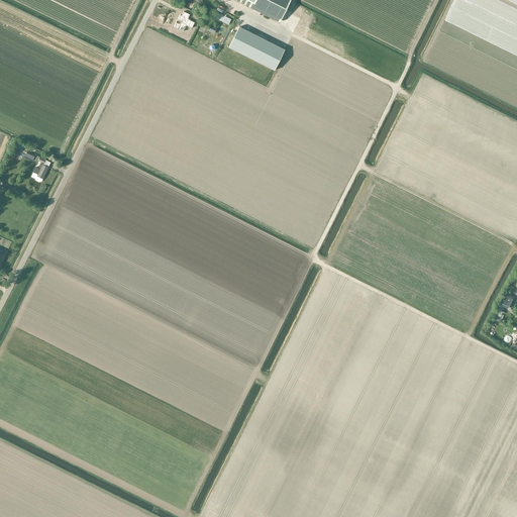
[(235,0),(278,21),(289,0),(235,0)]
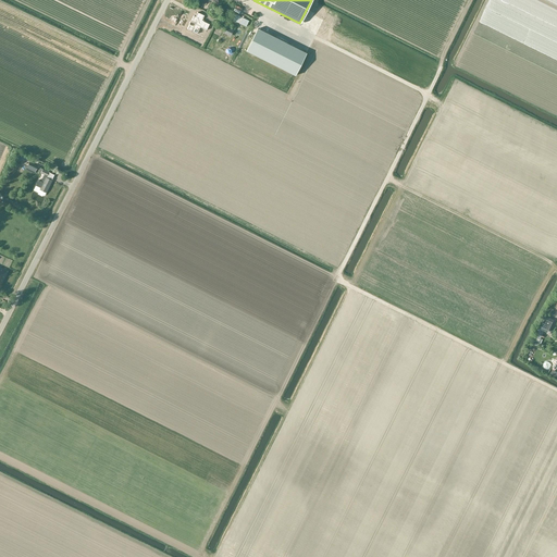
[(203,15),(197,12),(195,16),(194,15),(192,21),(190,21),(188,24),(189,24),(187,29),(196,34),(199,27),(206,31),(209,24),(202,21),(203,21),(201,20),(203,15)]
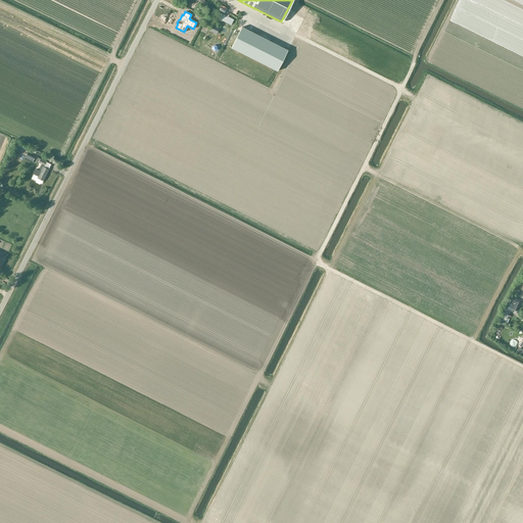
[(217,18),(231,25),(233,19),(220,12),(217,18)]
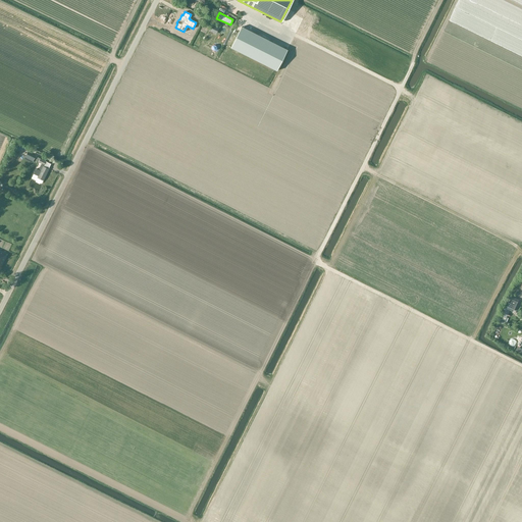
[(243,24),(231,46),(277,69),(288,48),(243,24)]
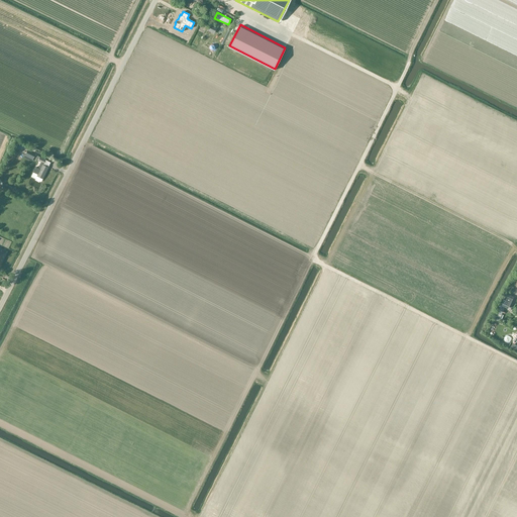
[(210,25),(208,31),(213,33),(216,28),(210,25)]
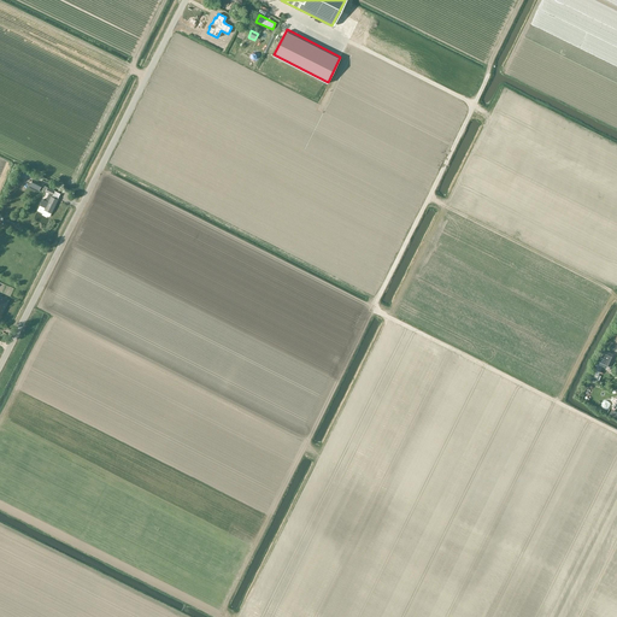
[(42,200),(40,205),(45,209),(45,210),(51,213),(58,200),(52,197),(52,195),(54,191),(47,188),(45,186),(42,191),(46,192),(50,194),(46,201),(42,200)]
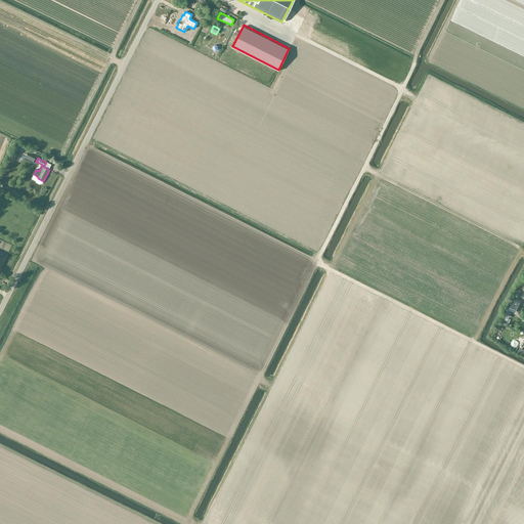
[(518,306),(518,307),(520,302),(512,298),(510,303),(512,304),(510,308),(516,311),(518,306)]
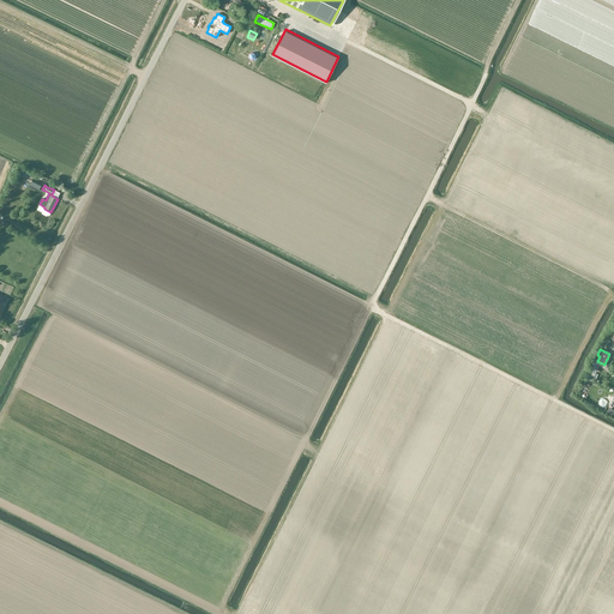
[(600,365),(594,362),(594,361),(587,377),(594,379),(596,380),(599,374),(596,373),(600,365)]
